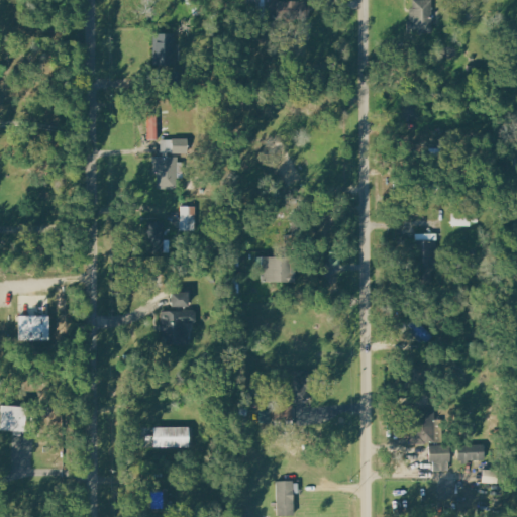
[(280,2),(280,0),(265,0),(266,20),(311,20),(310,1),(280,2)]
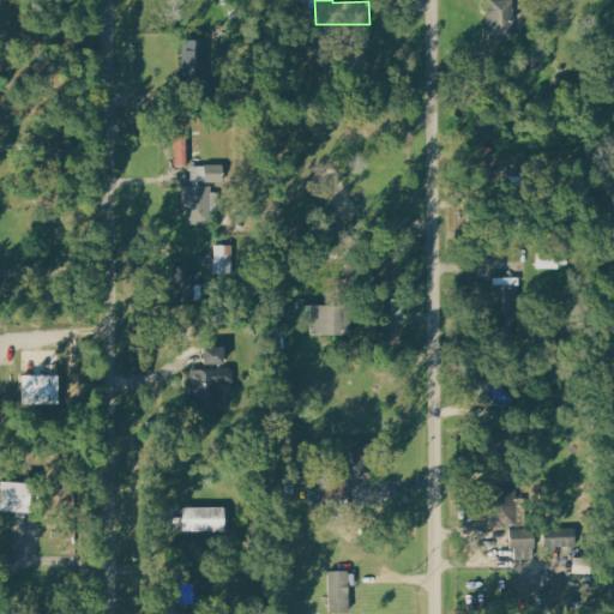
[(515,38),(512,0),(488,0),(487,0),(488,40),(515,38)]
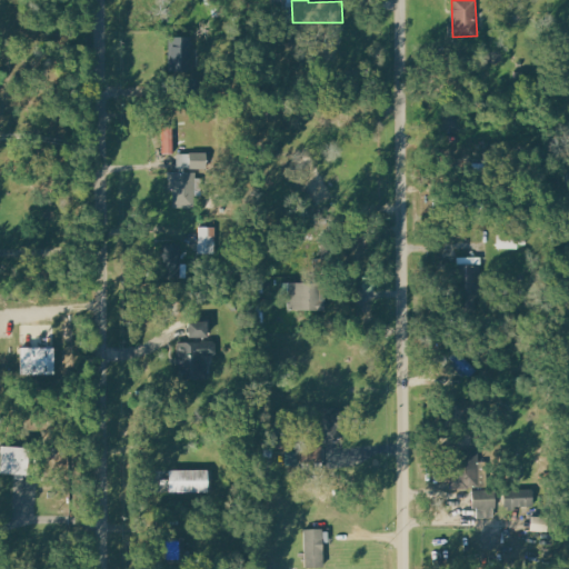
[(461,137),(462,116),(442,116),(442,137),(461,137)]
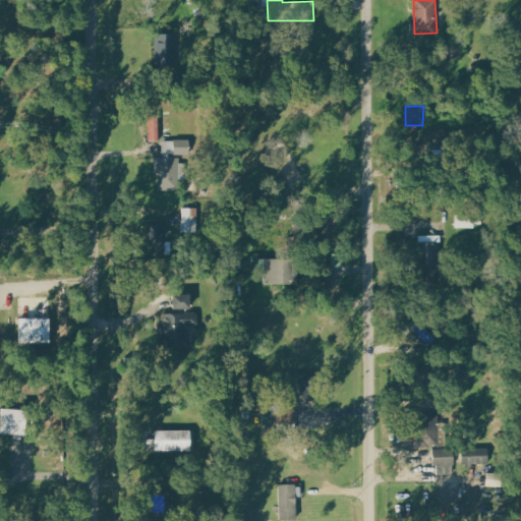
[(151,141),(160,141),(161,117),(152,116),(151,141)]
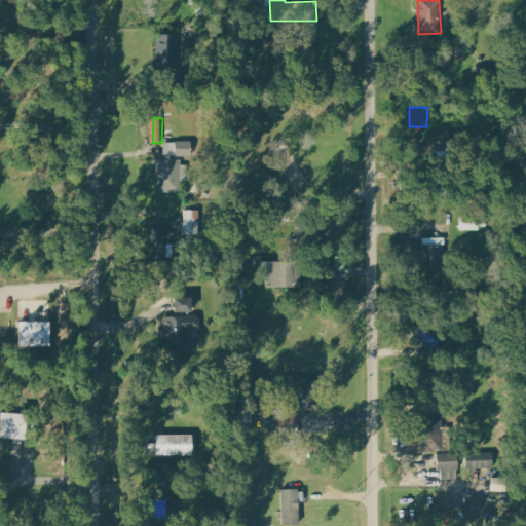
[(181,160),(172,160),(172,155),(178,155),(177,144),(165,144),(165,160),(157,160),(157,176),(160,175),(161,193),(181,192),(181,160)]
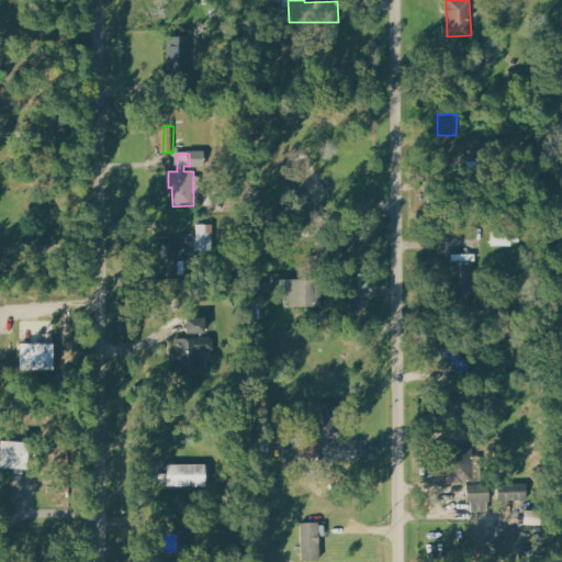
[(213,253),(214,225),(198,225),(197,251),(213,253)]
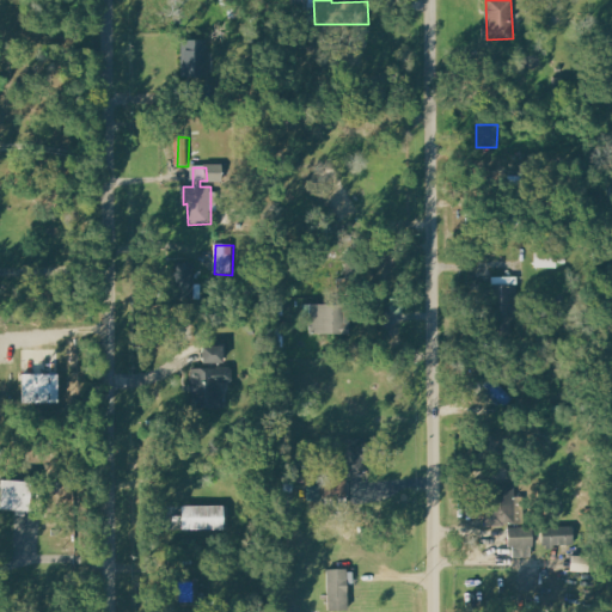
[(172,300),(194,300),(195,259),(173,259),(172,300)]
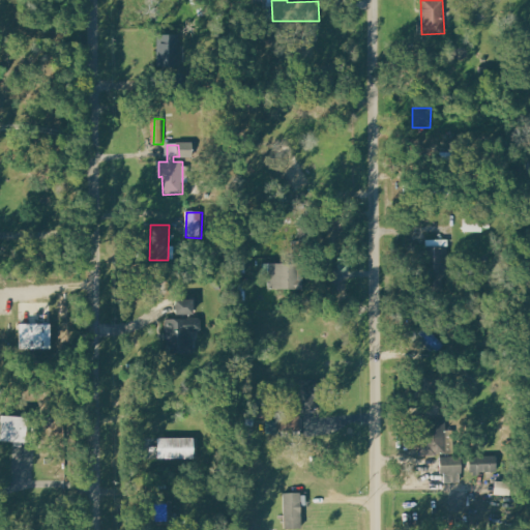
[(448,248),(425,247),(424,276),(447,277),(448,248)]
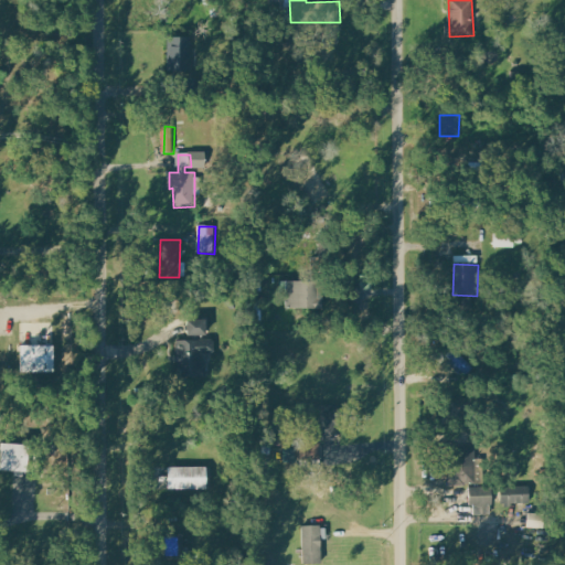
[(317,283),(283,281),(281,308),(316,309),(317,283)]
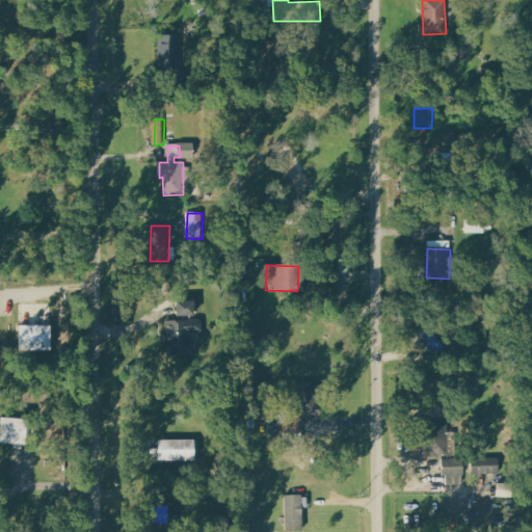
[(194,302),(176,302),(176,321),(166,321),(166,346),(173,346),(173,353),(193,353),(194,333),(201,333),(201,320),(194,320),(194,302)]
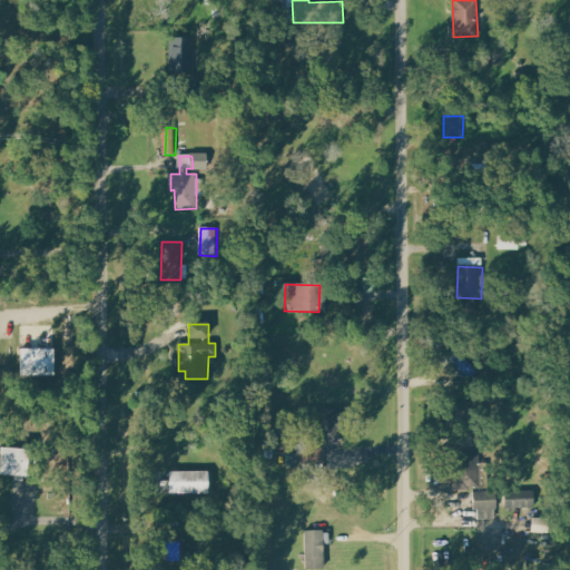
[(56,350),(21,350),(21,375),(55,376),(56,350)]
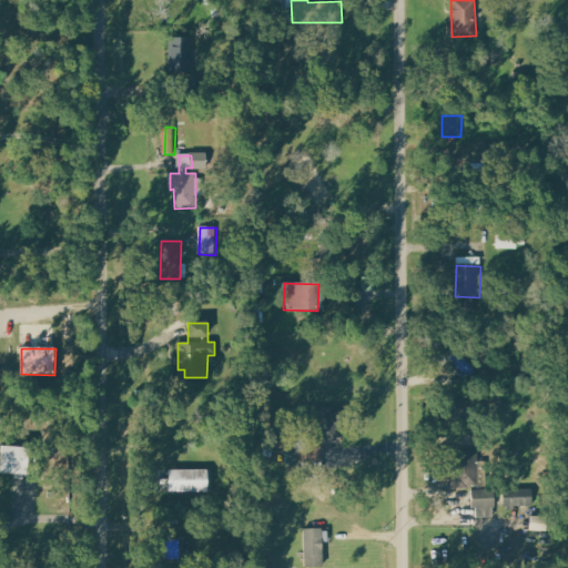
[(447,358),(469,378),(477,368),(456,348),(447,358)]
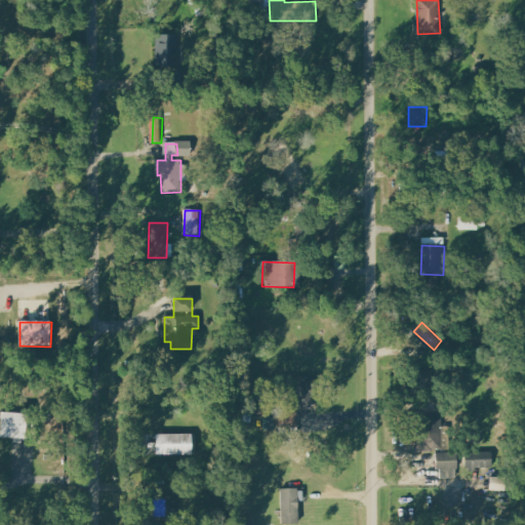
[(309,410),(310,376),(287,376),(286,409),(309,410)]
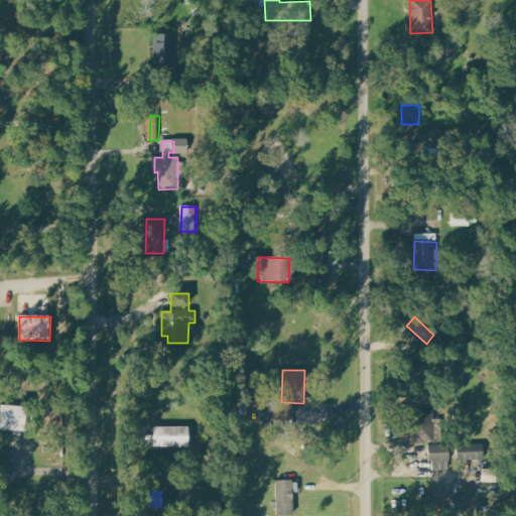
[(0,421),(0,429),(24,431),(25,405),(1,404),(0,421)]
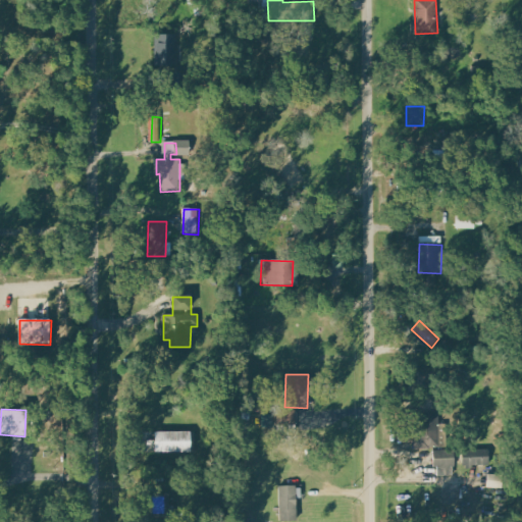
[(438,414),(415,415),(416,449),(447,448),(447,430),(438,430),(438,414)]
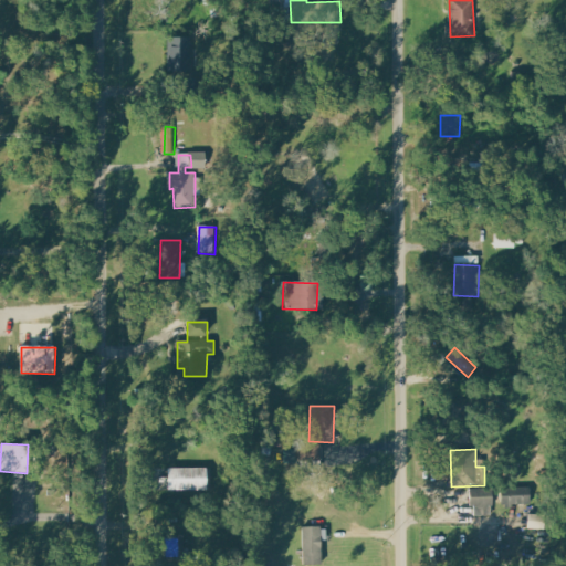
[(168,491),(208,490),(208,467),(167,468),(168,491)]
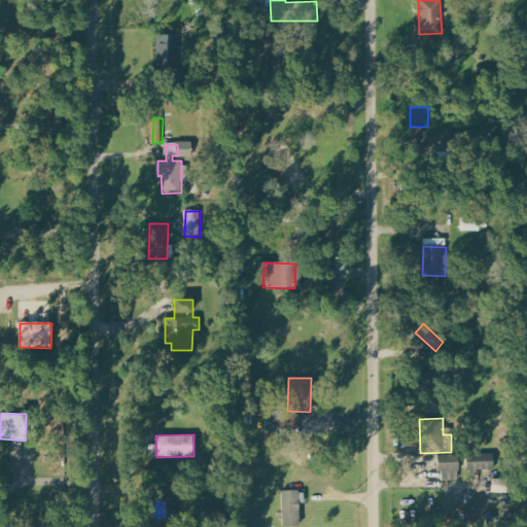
[(440,481),(459,480),(458,453),(440,454),(440,481)]
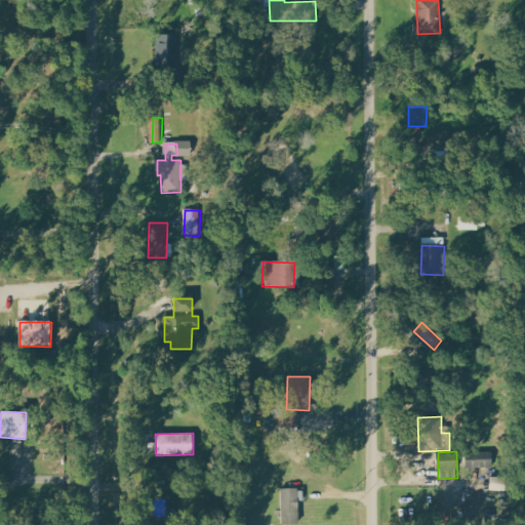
[(466,452),(467,470),(494,469),(493,451),(466,452)]
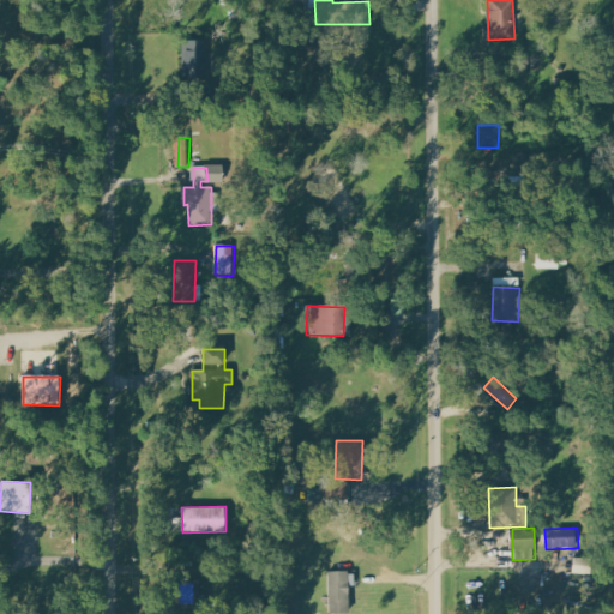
[(573,573),(593,573),(593,558),(573,557),(573,573)]
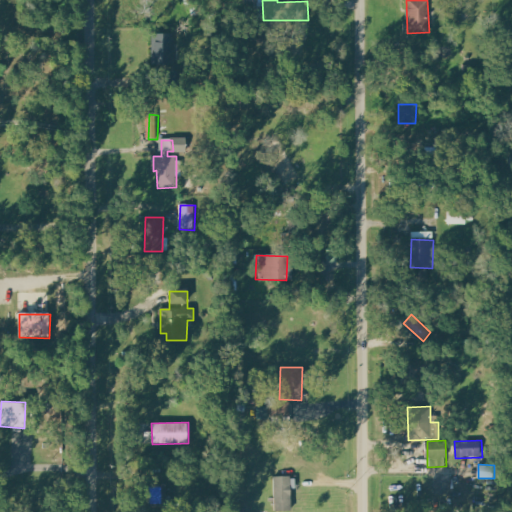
[(275,510),(291,510),(290,475),(274,476),(275,510)]
